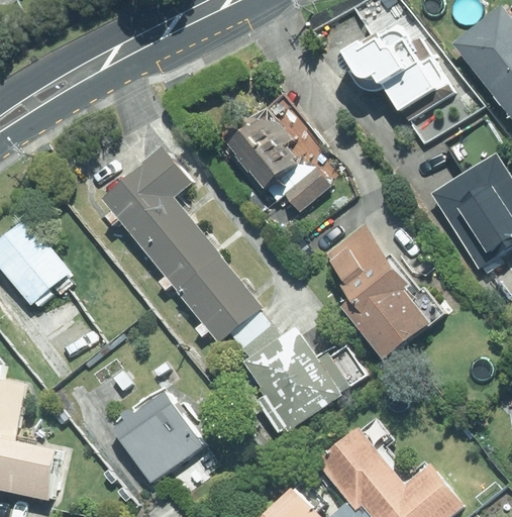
[(511,19),(501,5),(451,43),(511,120),(511,19)]
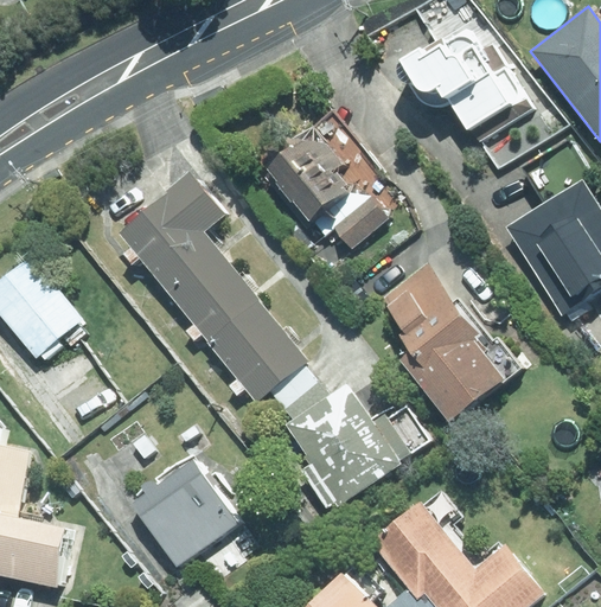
[(471,131),(523,97),(503,68),(493,74),(466,30),(447,42),(445,38),(397,68),(420,103),(429,97),(436,108),(451,100),(471,131)]
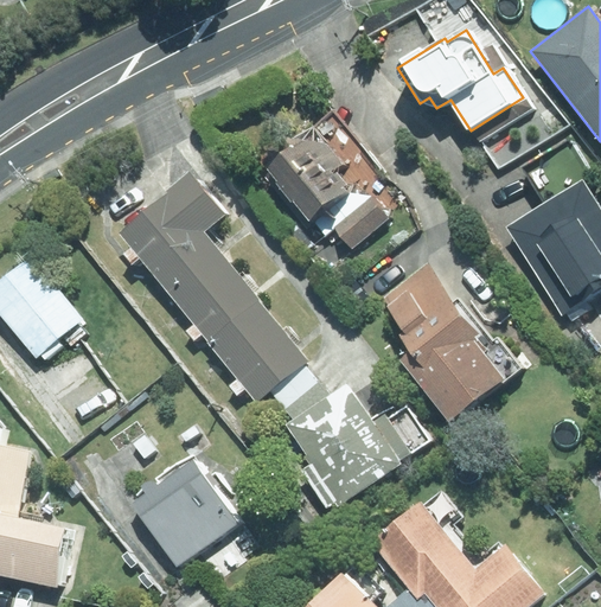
[(327,144),(324,142),(313,141),(307,140),(279,136),(275,166),(266,173),(306,225),(351,190),(336,170),(344,164),(327,144)]
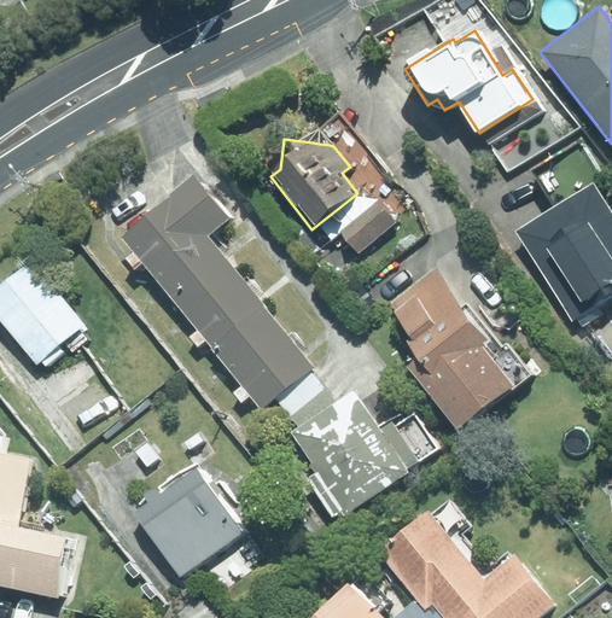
[(121,237),(260,410),(313,367),(208,235),(231,219),(197,176),(121,237)]
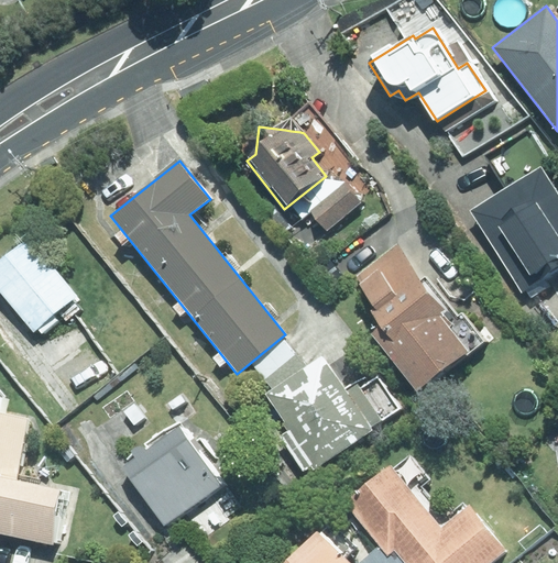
[(557,191),(542,166),(471,211),(522,291),(557,267),(557,191)]
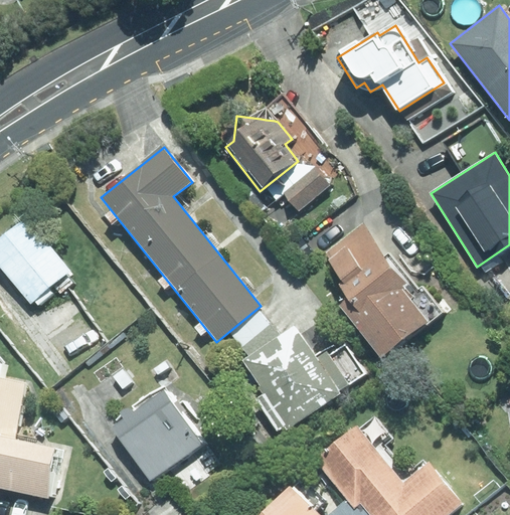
[(70,271),(26,216),(0,236),(0,266),(30,304),(70,271)]
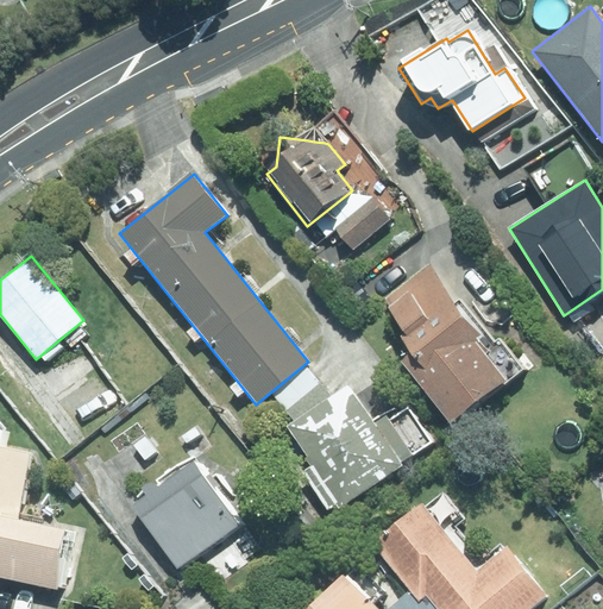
[(404,360),(452,422),(508,381),(477,339),(482,336),(427,263),(379,299),(419,350),(404,360)]
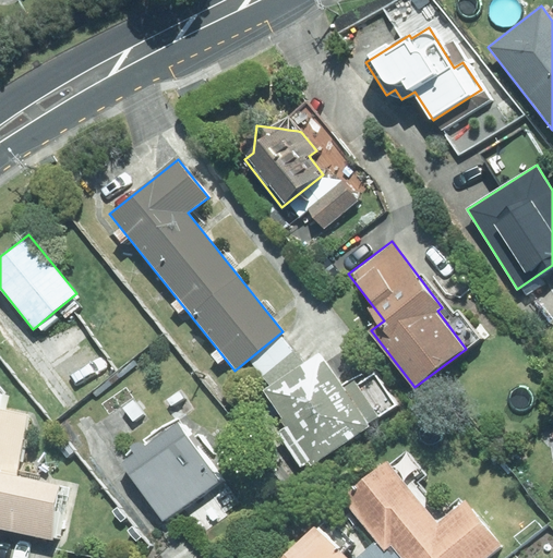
[(281,437),(302,470),(382,417),(356,378),(343,387),(320,352),(261,392),(288,433),(281,437)]
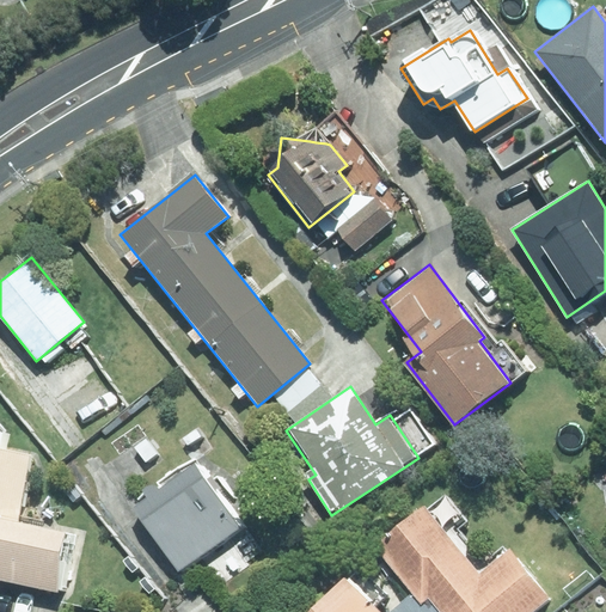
[(30,452),(0,446),(0,577),(56,589),(68,532),(16,521),(30,452)]
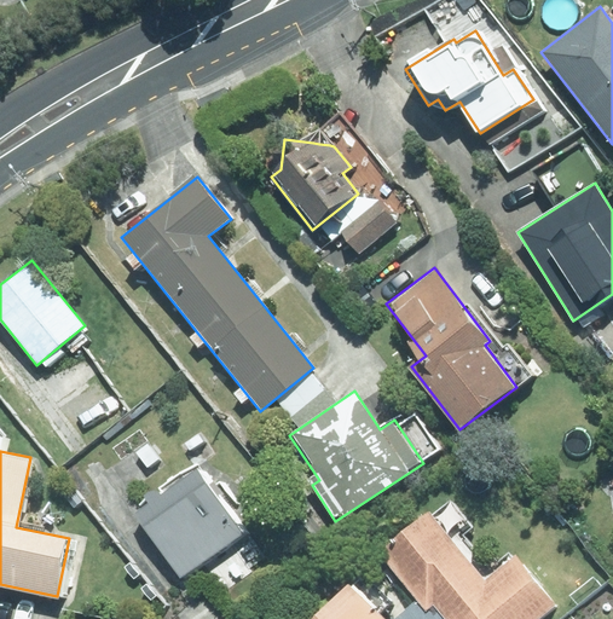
[(242,532),(195,464),(131,509),(178,577),(242,532)]
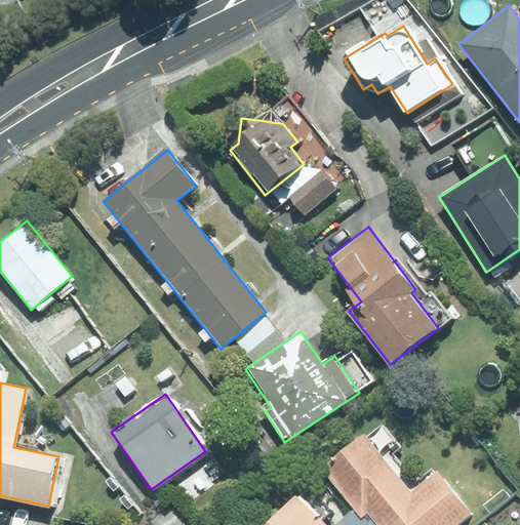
[(366,435),(324,468),(362,516),(367,512),(377,524),(458,524),(471,516),(436,472),(410,491),(366,435)]
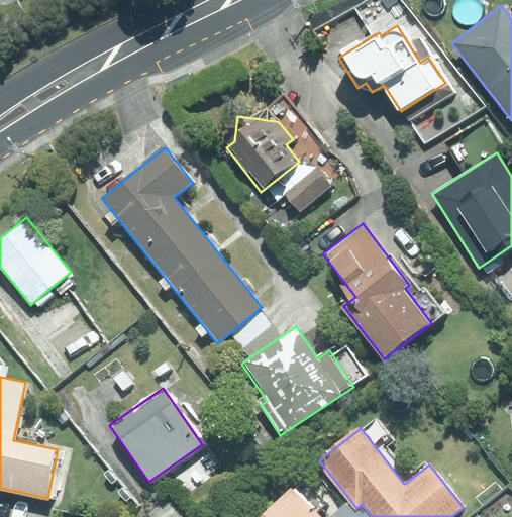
[(324,516),(295,488),(266,516),(324,516)]
